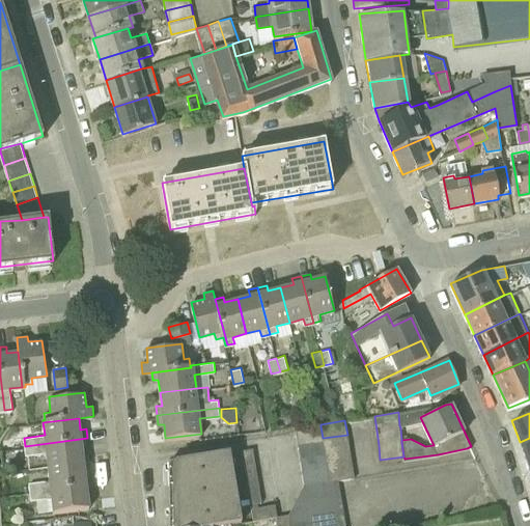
[(323,440),(323,438),(321,426),(296,431),(298,444),(323,440)]
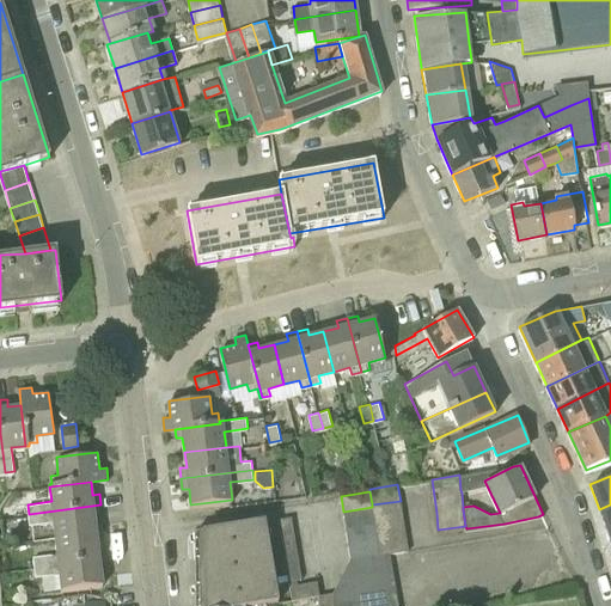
[(374,521),(403,516),(401,501),(372,505),(372,507),(374,521)]
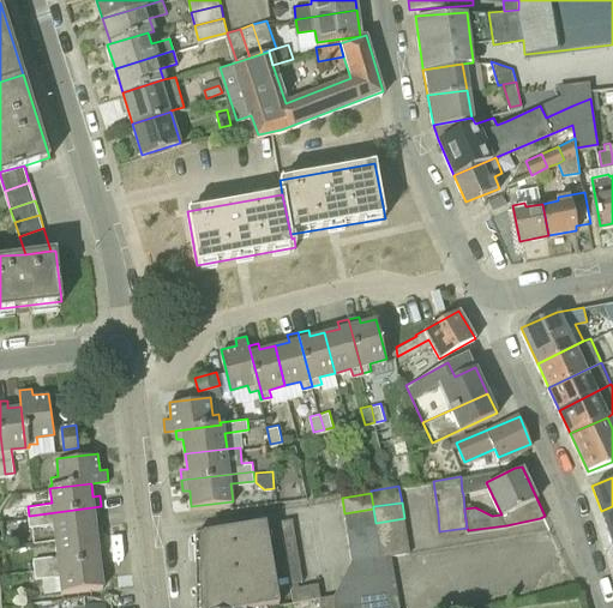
[(101,506),(29,516),(30,525),(53,522),(55,539),(97,534),(95,518),(102,517),(101,506)]
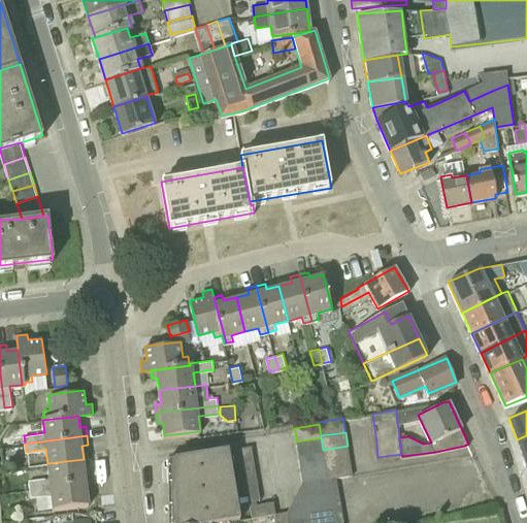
[(526,435),(517,439),(524,460),(526,459),(526,435)]
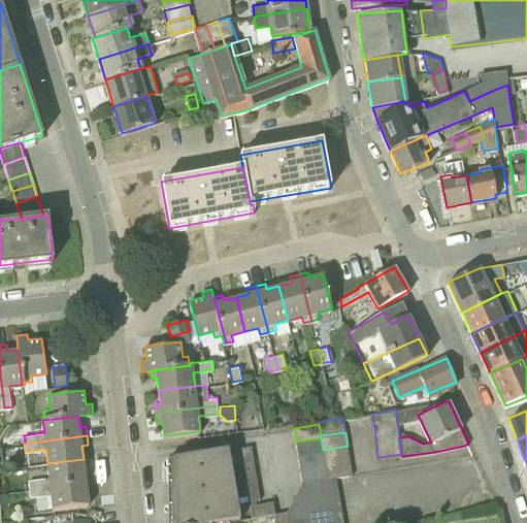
[(324,451),(323,450),(321,437),(296,442),(298,455),(324,451)]
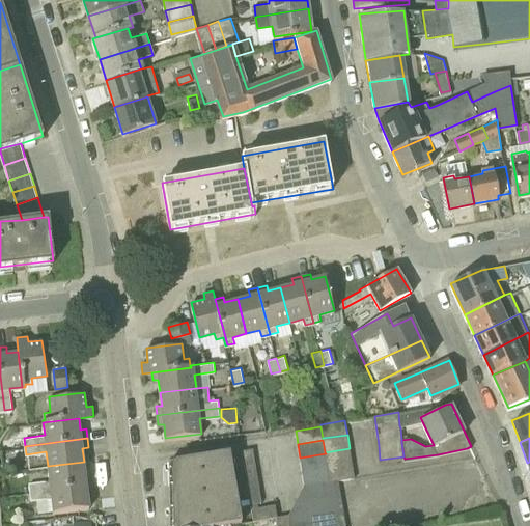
[(244,459),(254,457),(253,447),(242,449),(244,459)]
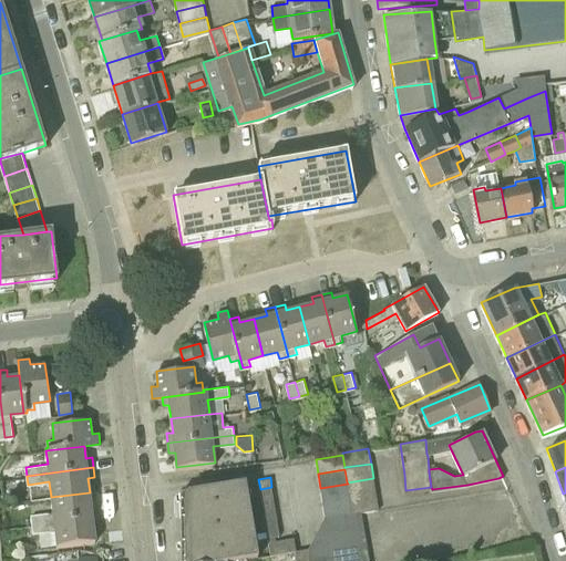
[(350,498),(376,494),(373,478),(347,482),(348,484),(350,498)]
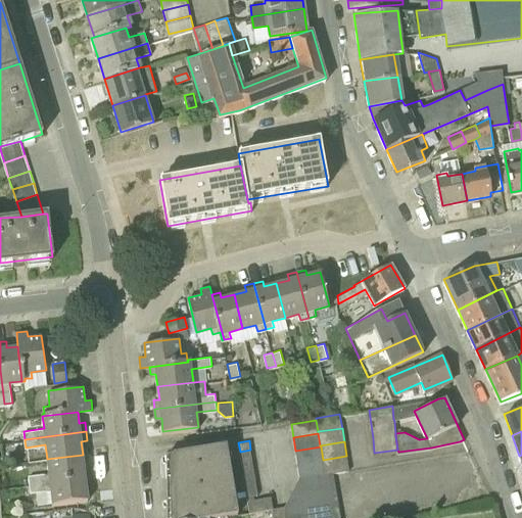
[(167,517),(208,517),(227,515),(237,513),(226,444),(165,455),(167,517)]
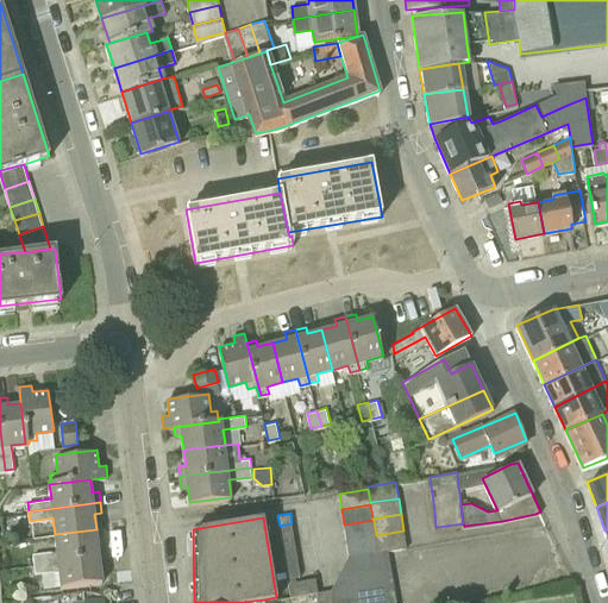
[(346,540),(376,535),(374,520),(344,525),(346,540)]
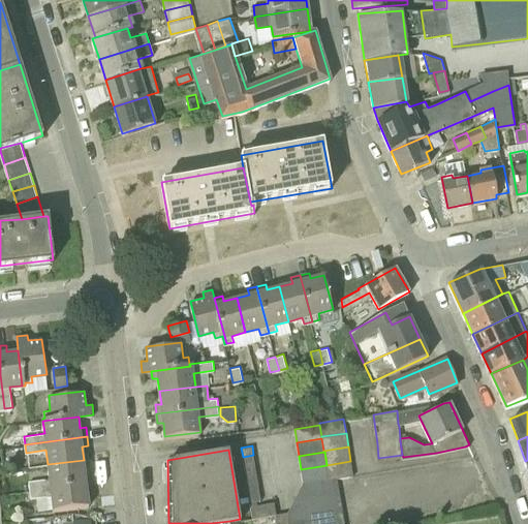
[(253,455),(243,457),(244,465),(255,463),(253,455)]
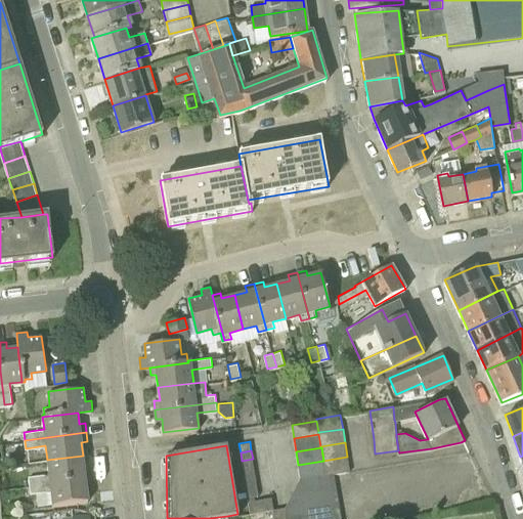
[(83,456),(47,460),(49,473),(29,475),(30,483),(91,476),(90,467),(84,468),(83,456)]
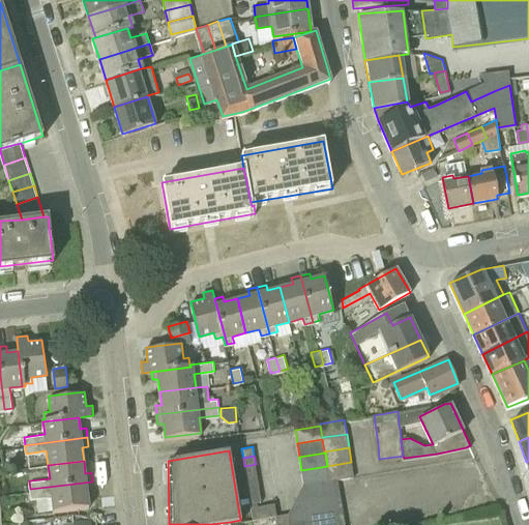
[(327,466),(329,480),(338,478),(353,476),(351,462),(327,466)]
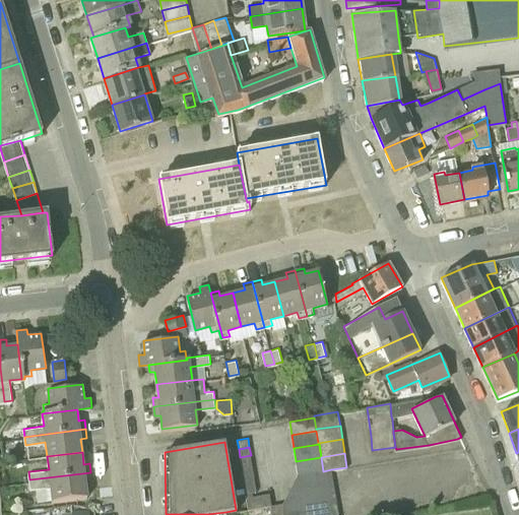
[(251,455),(240,457),(242,466),(252,464),(251,455)]
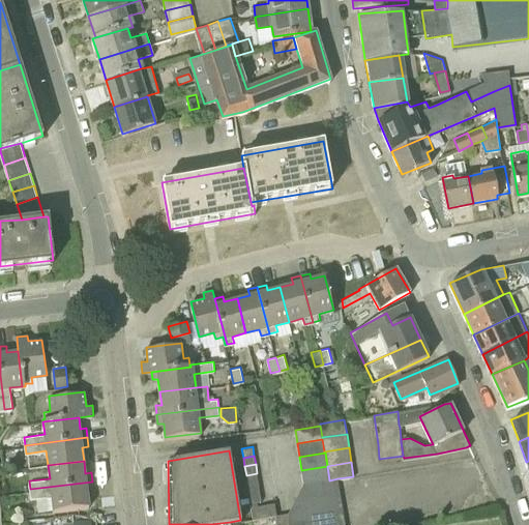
[(303,483),(303,485),(329,480),(327,466),(301,470),(303,483)]
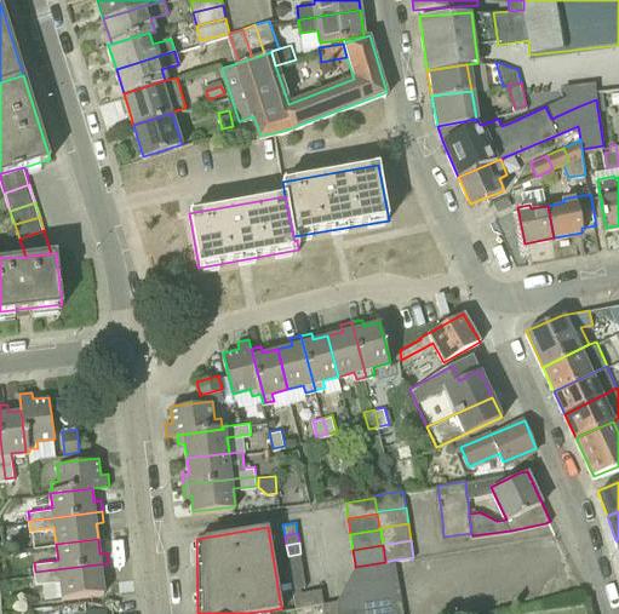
[(301,554),(288,556),(290,566),(303,564),(301,554)]
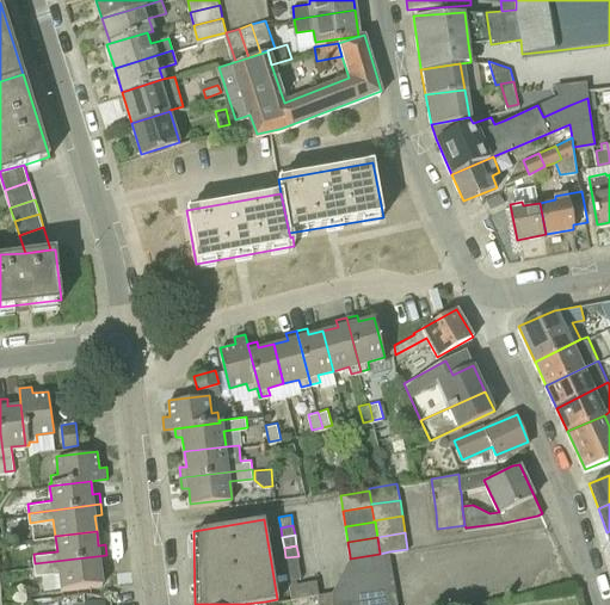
[(389,551),(380,554),(350,559),(340,576),(353,574),(393,568),(389,551)]
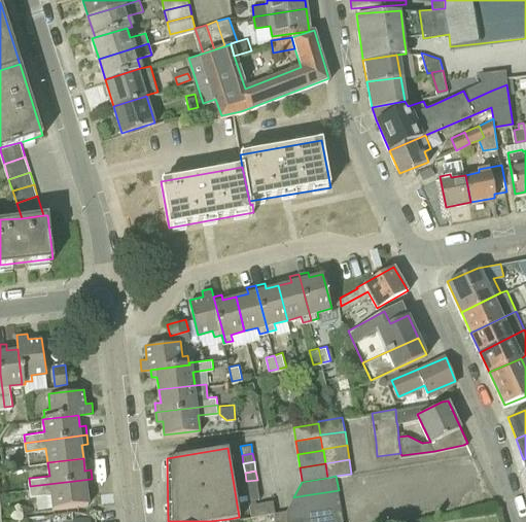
[(92,479),(30,486),(31,494),(51,492),(53,507),(89,502),(86,489),(93,488),(92,479)]
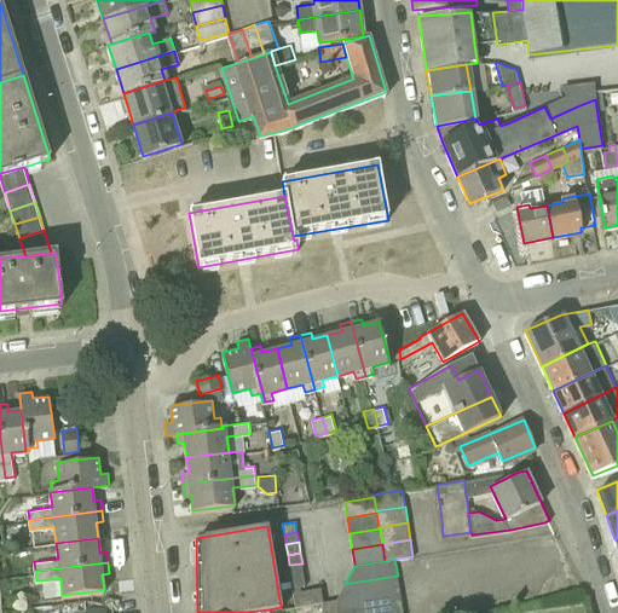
[(302,564),(289,565),(290,576),(304,573),(302,564)]
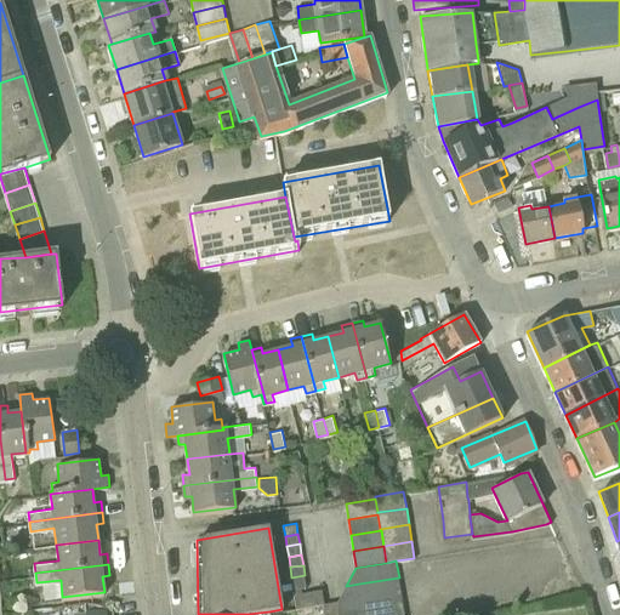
[(294,588),(301,587),(307,586),(305,575),(291,578),(294,588)]
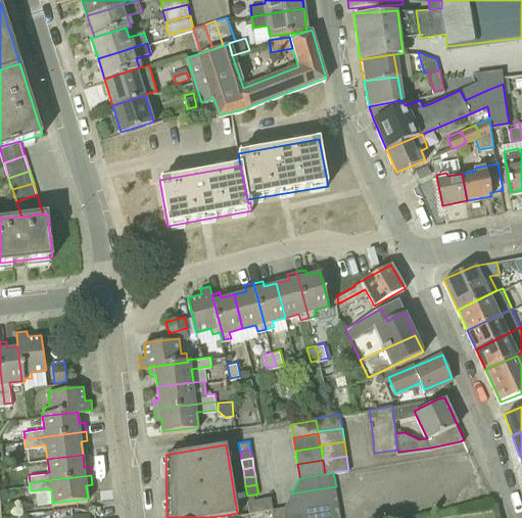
[(336,486),(302,491),(304,505),(338,500),(336,486)]
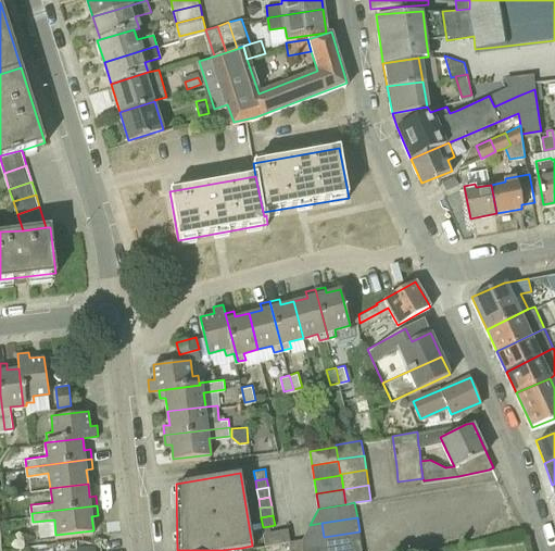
[(330,550),(325,550),(324,537),(322,523),(310,525),(303,537),(303,538),(305,550),(362,550),(362,547),(330,550)]
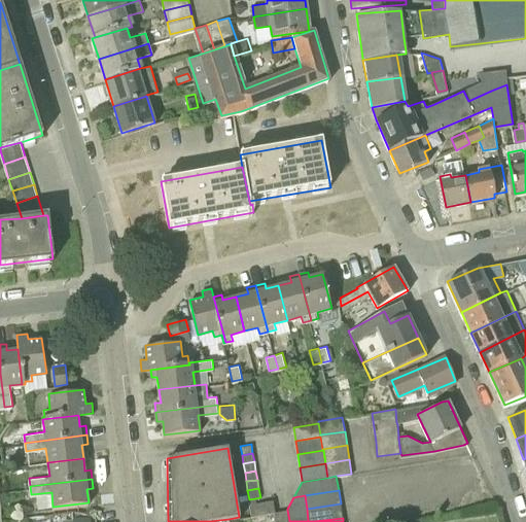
[(259,514),(257,502),(256,502),(255,498),(249,499),(251,515),(259,514)]
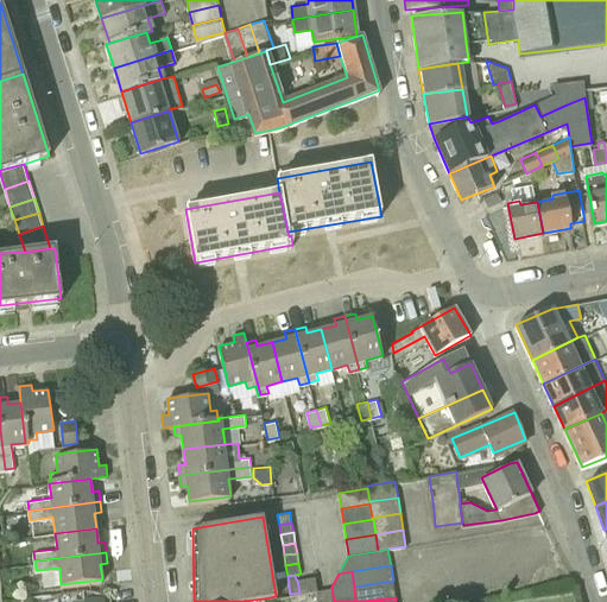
[(307,577),(308,591),(317,590),(315,576),(307,577)]
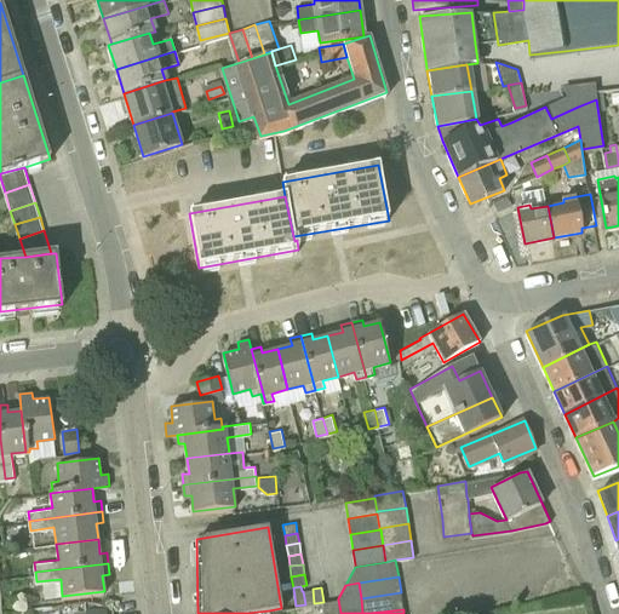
[(314,603),(313,589),(303,591),(305,604),(314,603)]
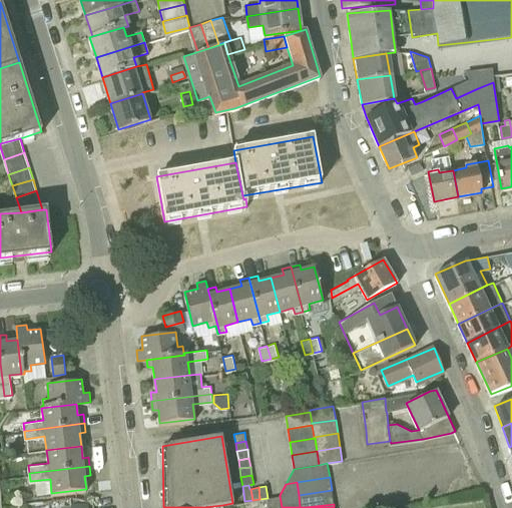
[(332,490),(299,495),(300,507),(305,507),(334,504),(332,490)]
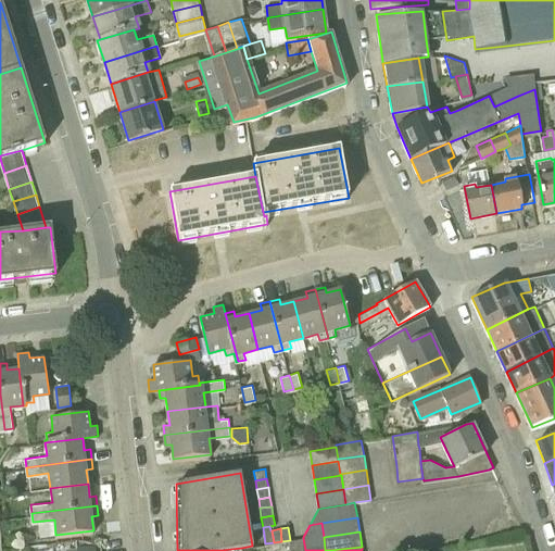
[(305,550),(303,538),(290,540),(291,550),(305,550)]
